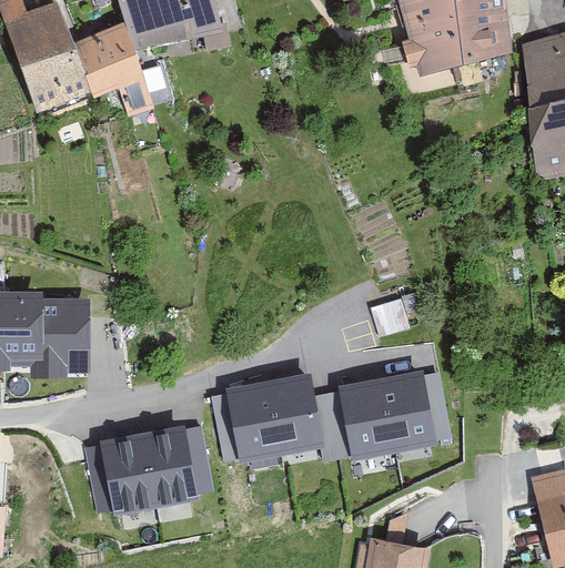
[(0,19),(38,115),(93,93),(77,40),(63,0),(29,13),(22,0),(6,0),(0,2),(0,19)]
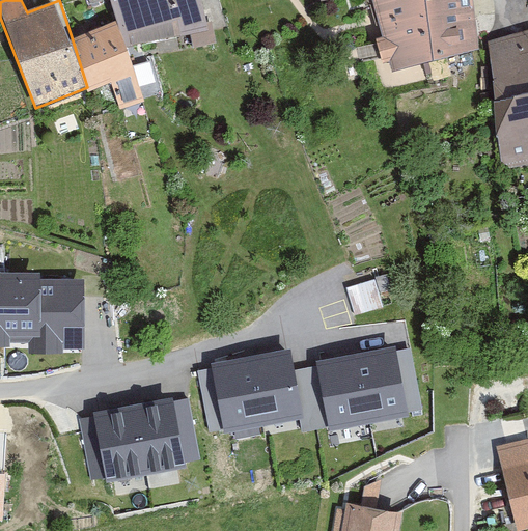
[(203,0),(115,0),(134,48),(211,28),(203,0)]
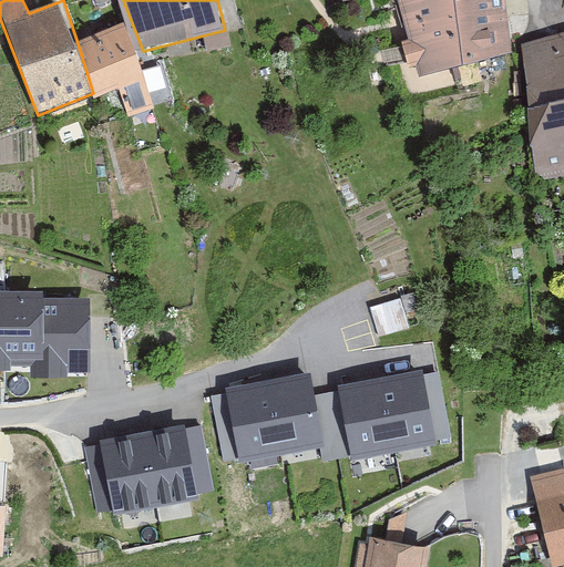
[(465,62),(453,0),(398,0),(406,39),(402,40),(408,66),(420,64),(421,71),(465,62)]
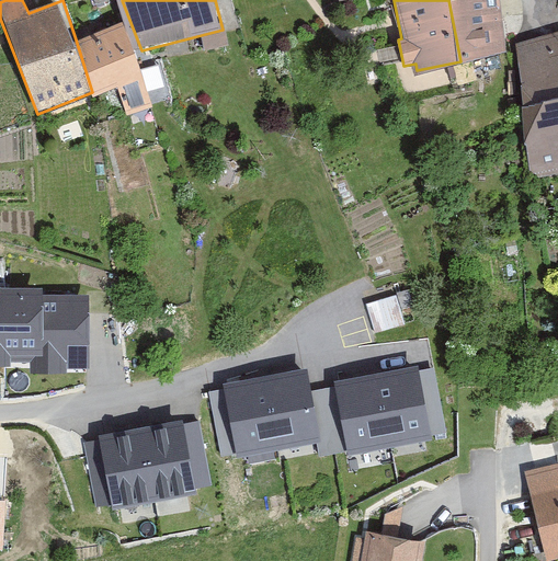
[(448,0),(460,61),(508,53),(498,0),(448,0)]
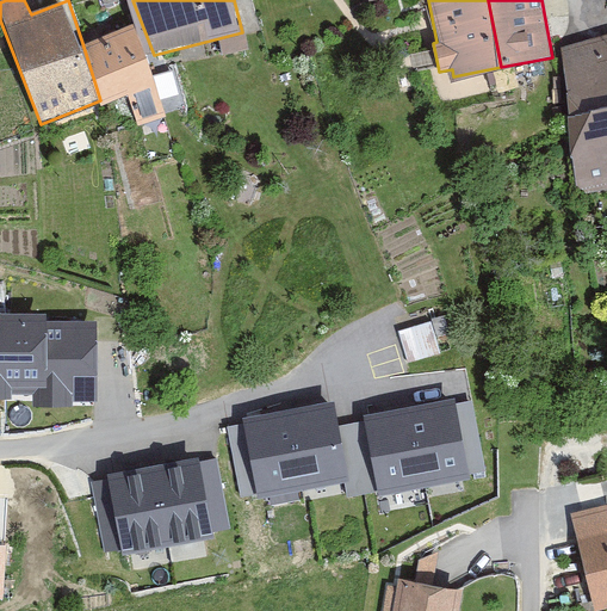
[(82,43),(100,100),(104,110),(128,102),(138,130),(172,118),(134,24),(82,43)]
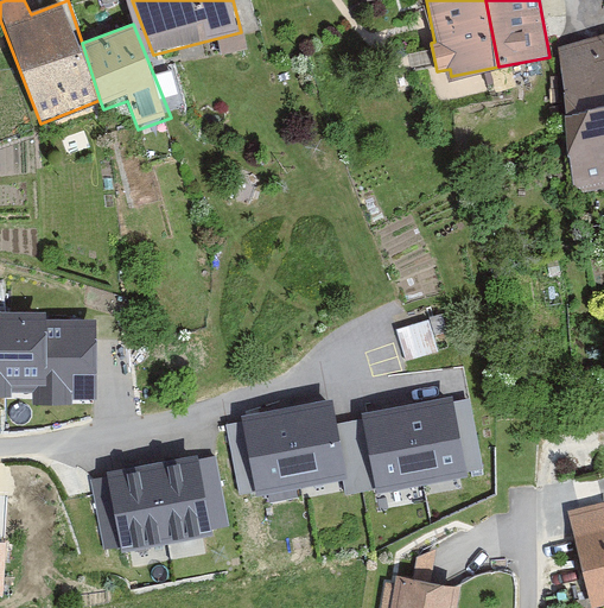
[(603,49),(552,57),(573,194),(603,188),(603,49)]
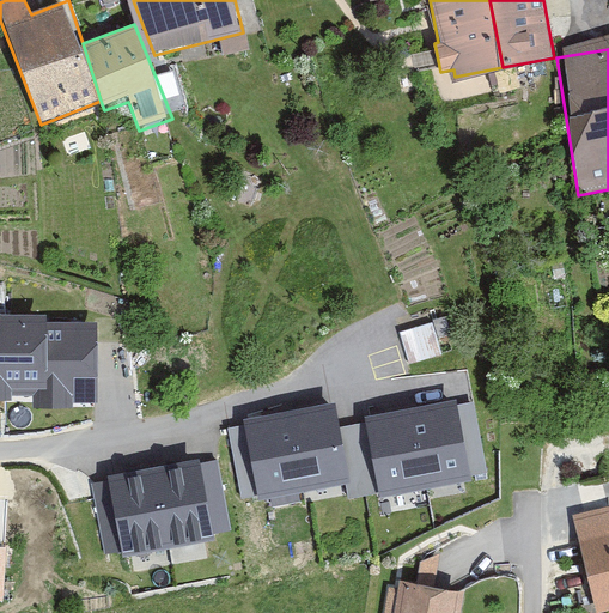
[(0,394),(7,394),(7,389),(26,389),(26,405),(72,406),(72,401),(93,401),(93,320),(37,320),(37,313),(0,311),(0,394)]
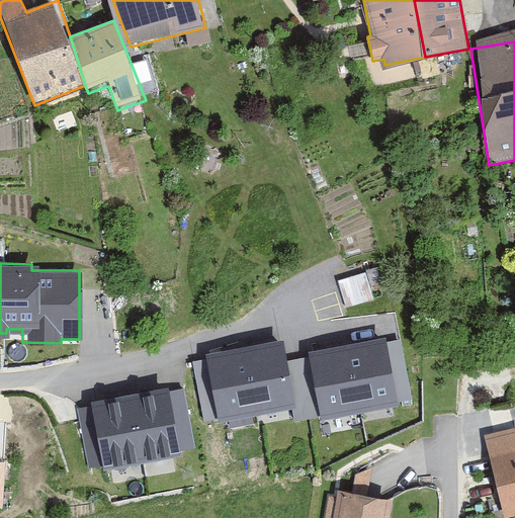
[(363,272),(336,280),(343,307),(370,298),(363,272)]
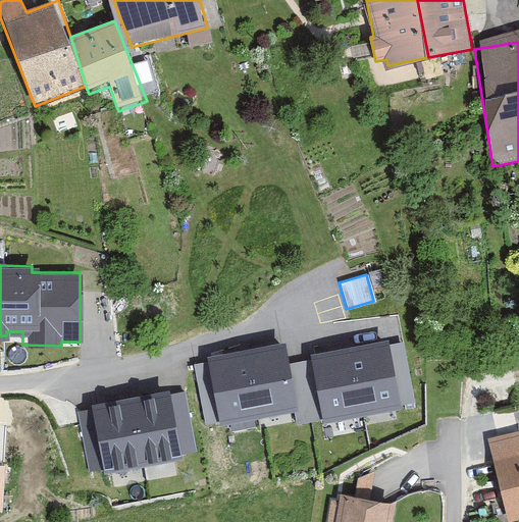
[(385,340),(310,354),(322,415),(397,400),(385,340)]
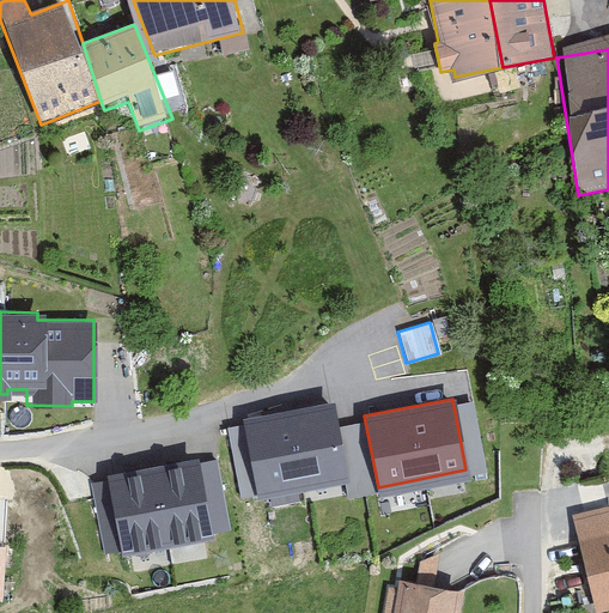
[(330,400),(242,417),(256,487),(343,471),(330,400)]
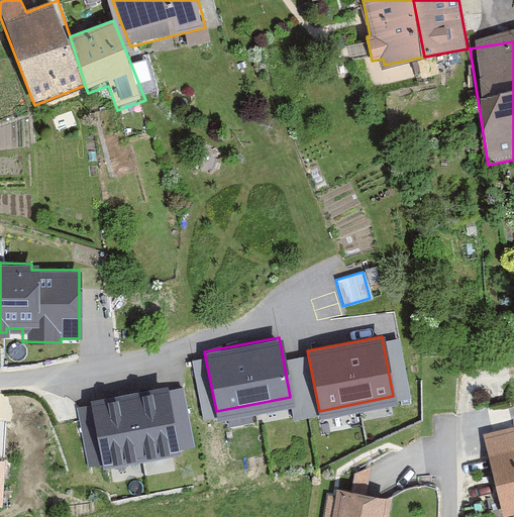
[(166,388),(77,404),(89,463),(177,447),(166,388)]
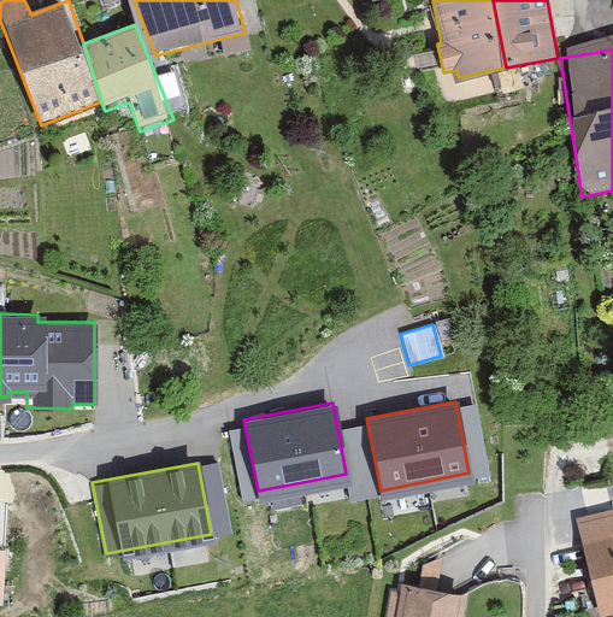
[(600,616),(612,612),(612,512),(577,522),(600,616)]
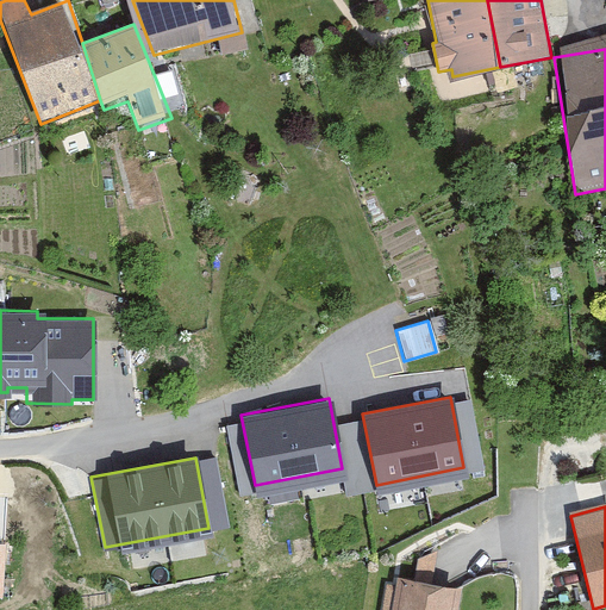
[(461,609),(464,590),(399,579),(398,585),(382,583),(376,609),(461,609)]
